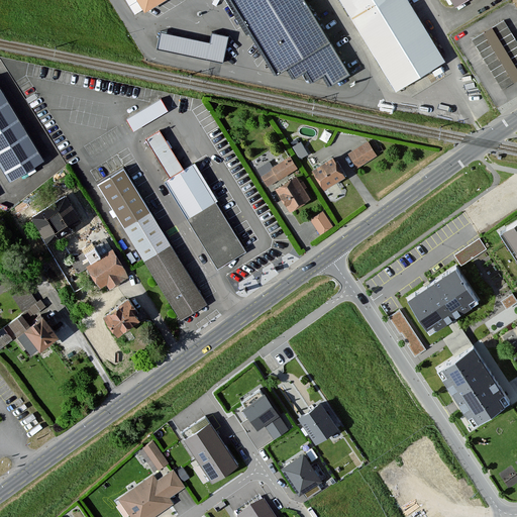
[(137,0),(143,9),(158,0),(137,0)]
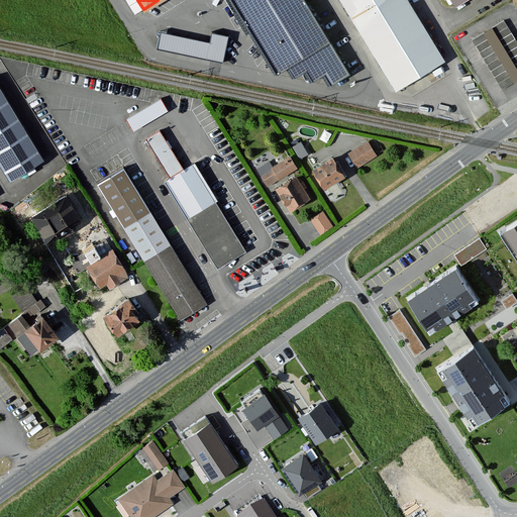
[(305,0),(232,0),(275,70),(287,63),(294,74),(306,67),(313,79),(325,72),(331,82),(348,72),(305,0)]
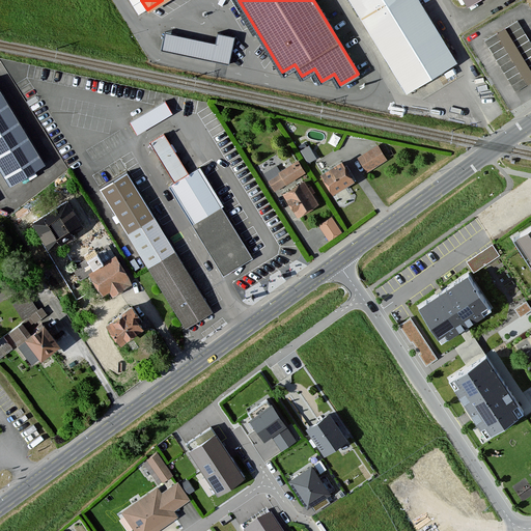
[(353,0),(409,91),(454,61),(415,0),(353,0)]
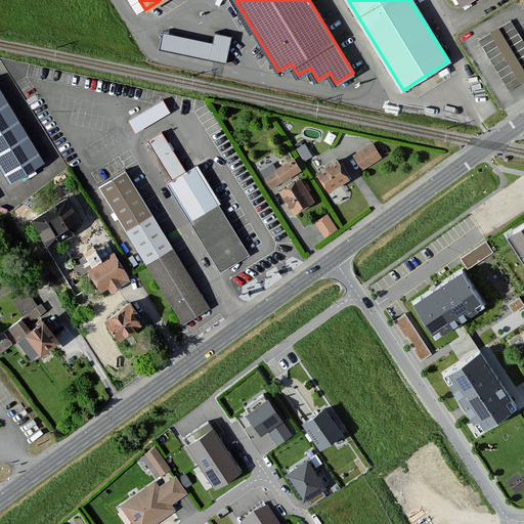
[(509,91),(523,81),(523,42),(511,20),(478,40),(509,91)]
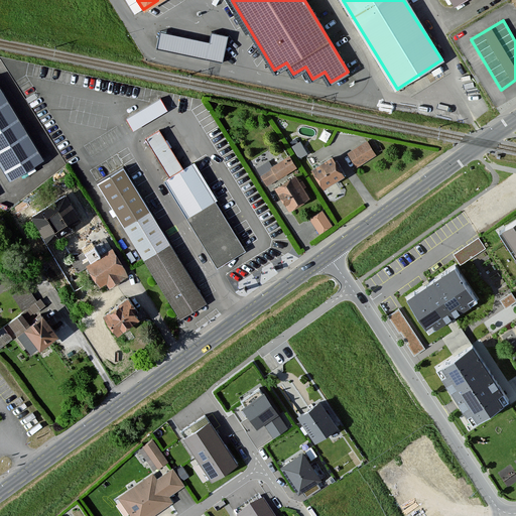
[(210,40),(158,29),(154,46),(223,60),(228,34),(211,31),(210,40)]
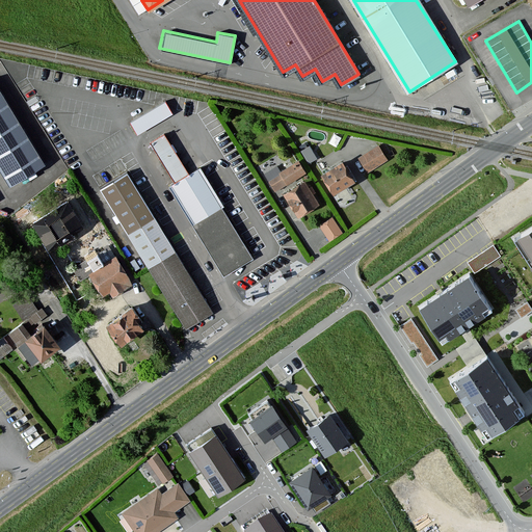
[(0,87),(0,170),(7,183),(44,162),(0,87)]
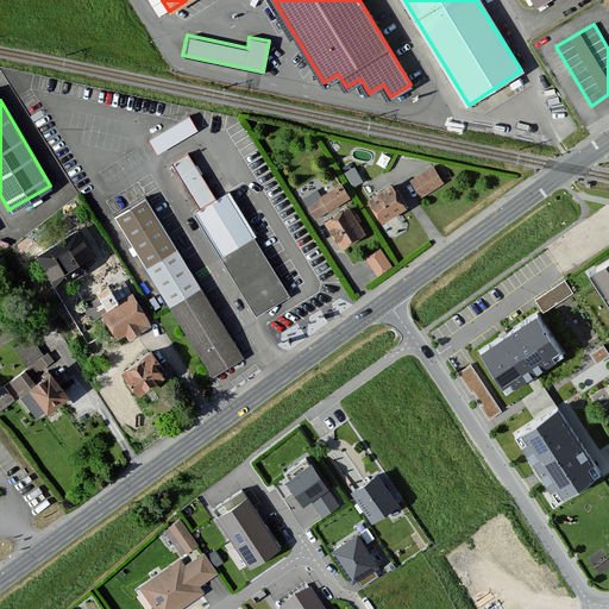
[(149,136),(157,150),(198,127),(189,113),(149,136)]
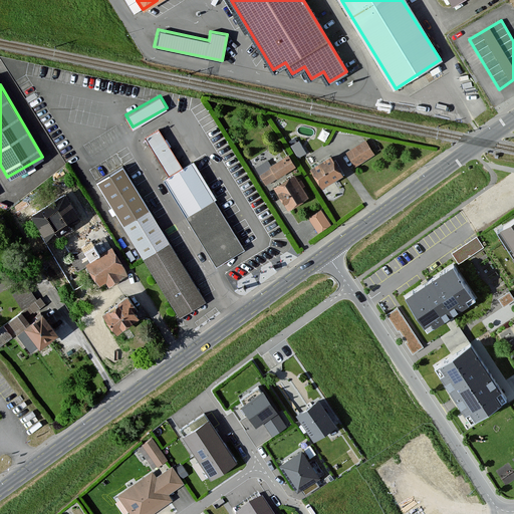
[(159,129),(146,137),(169,175),(163,179),(216,267),(246,249),(193,161),(182,168),(159,129)]
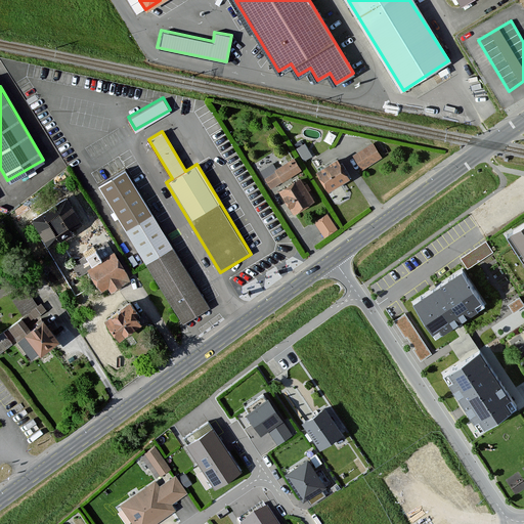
[(372,142),(352,155),(361,169),(382,157),(372,142)]
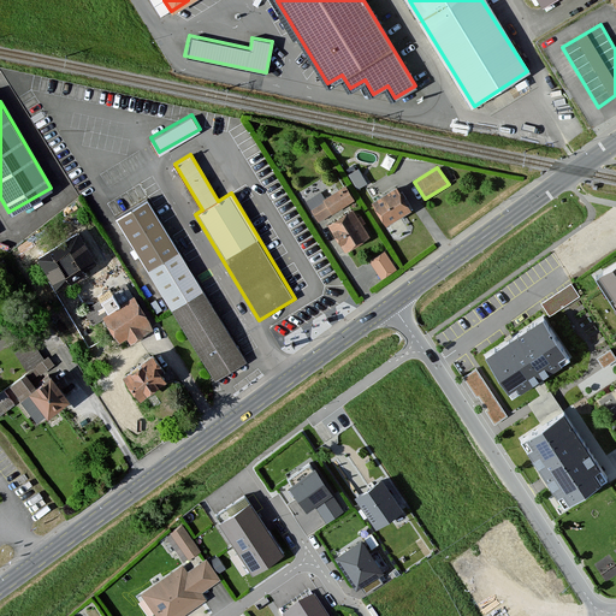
[(343,183),(307,205),(317,220),(353,199),(343,183)]
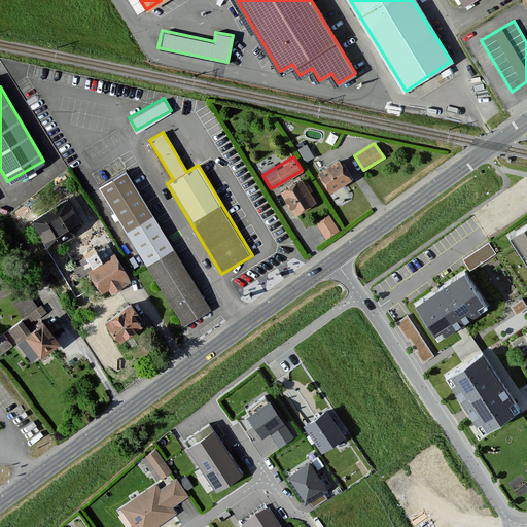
[(339,157),(317,170),(329,189),(350,177),(339,157)]
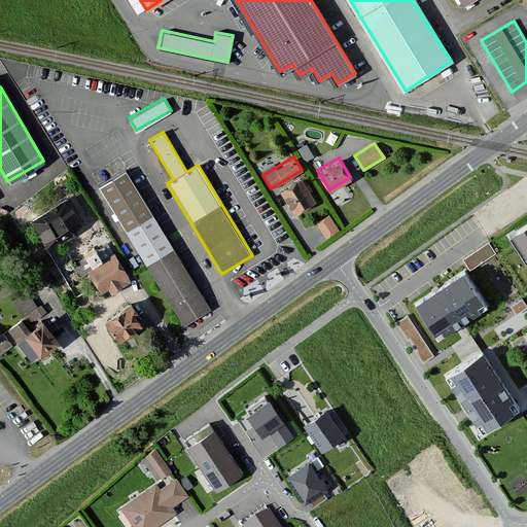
[(125,170),(99,185),(181,323),(208,308),(125,170)]
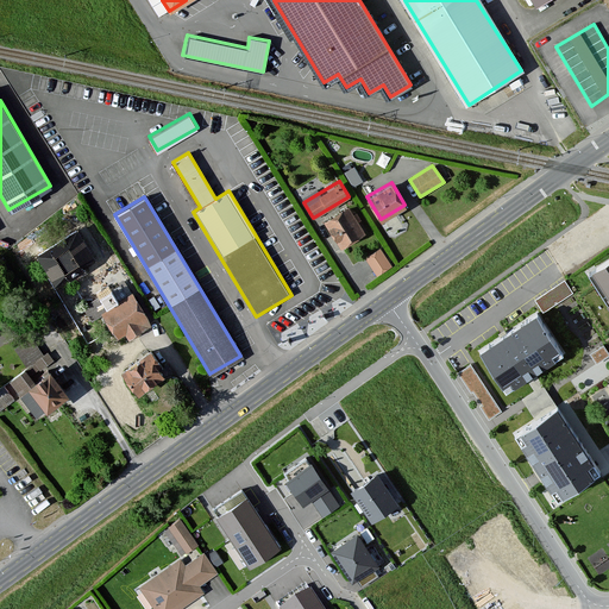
[(347,205),(324,219),(341,248),(365,232),(347,205)]
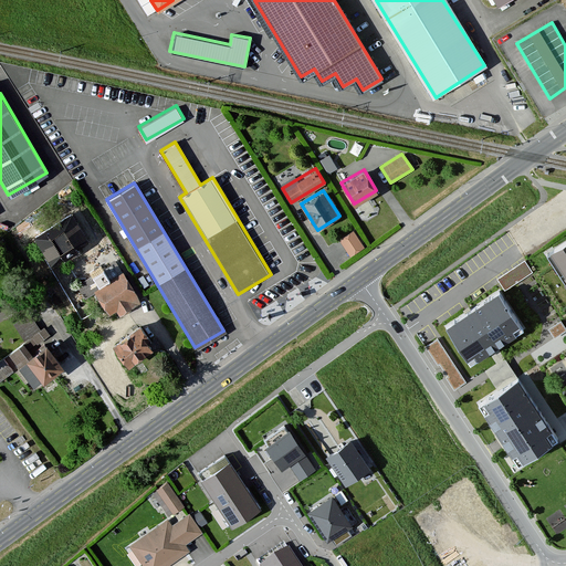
[(356,227),(339,237),(350,253),(367,243),(356,227)]
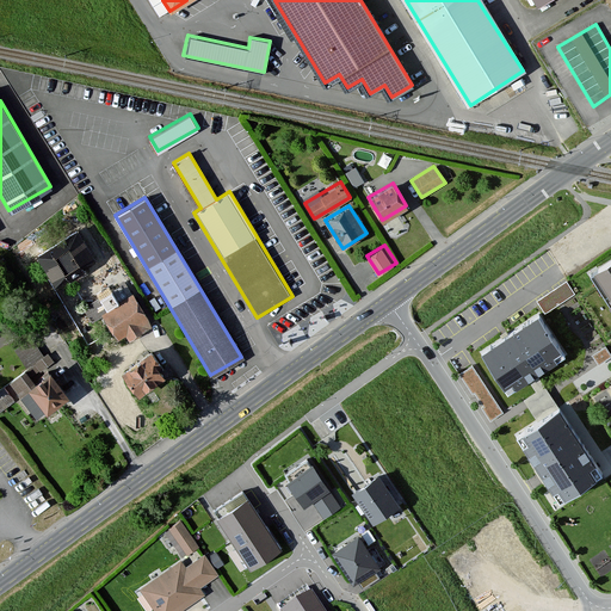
[(610,257),(593,269),(610,297),(610,257)]
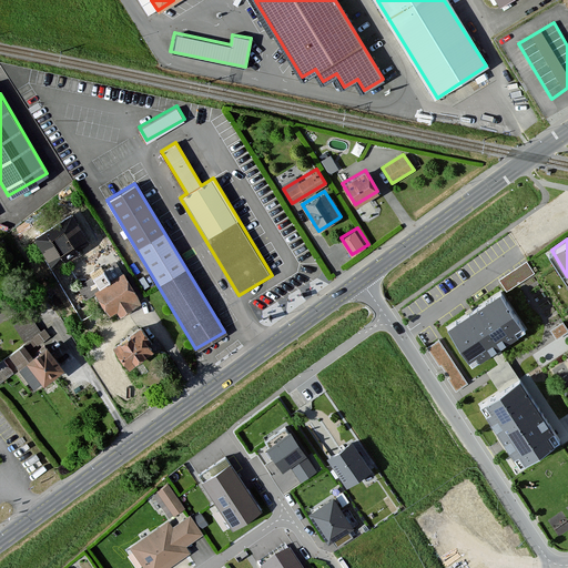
[(113,264),(78,285),(85,297),(95,291),(109,313),(114,310),(120,318),(143,304),(122,271),(118,273),(113,264)]
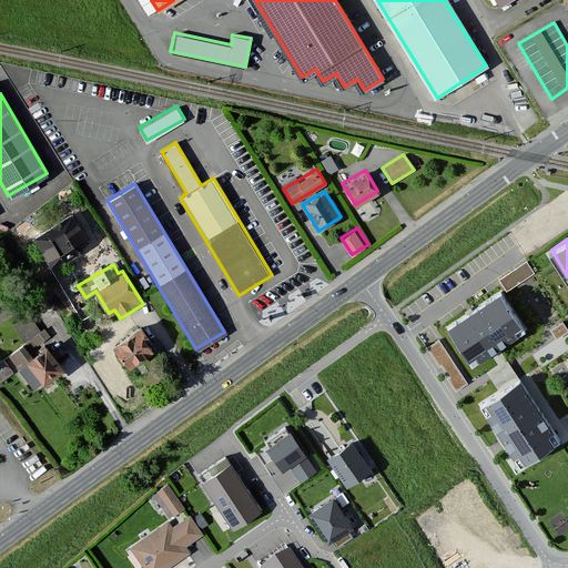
[(526,328),(500,291),(448,325),(473,363),(526,328)]
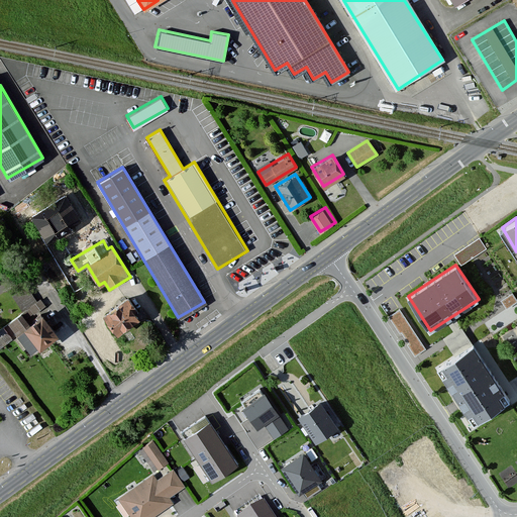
[(23,310),(5,323),(27,355),(60,333),(27,287),(13,296),(23,310)]
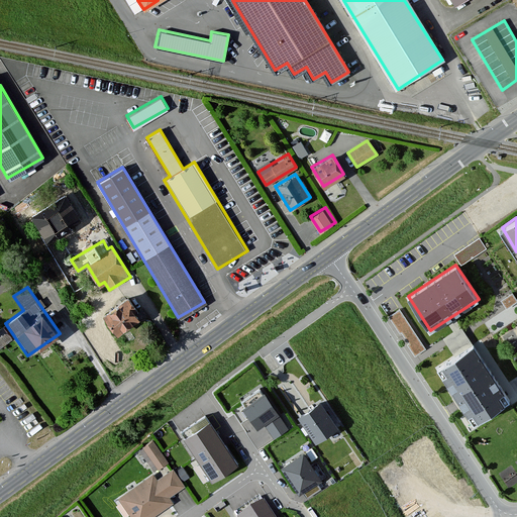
[(516,300),(516,299),(512,292),(501,300),(506,308),(516,300)]
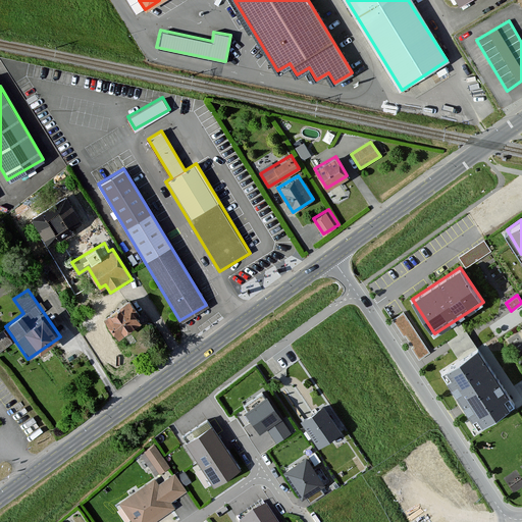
[(126,299),(100,317),(115,337),(141,319),(126,299)]
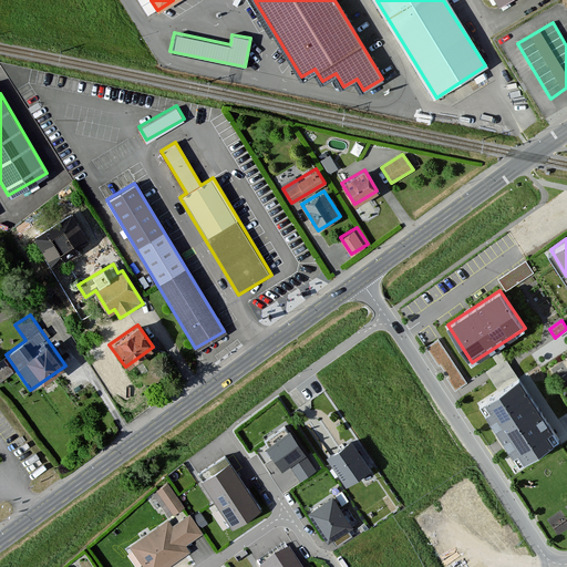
[(466,381),(437,338),(426,346),(455,389),(466,381)]
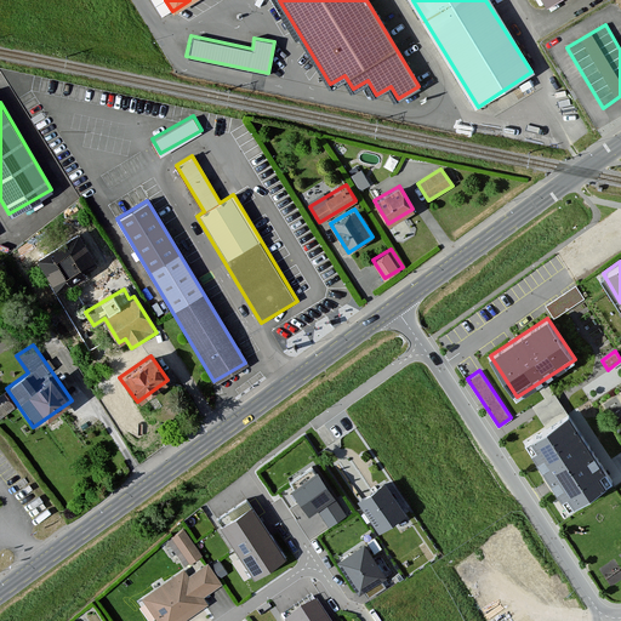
[(568,414),(525,440),(569,507),(611,479),(568,414)]
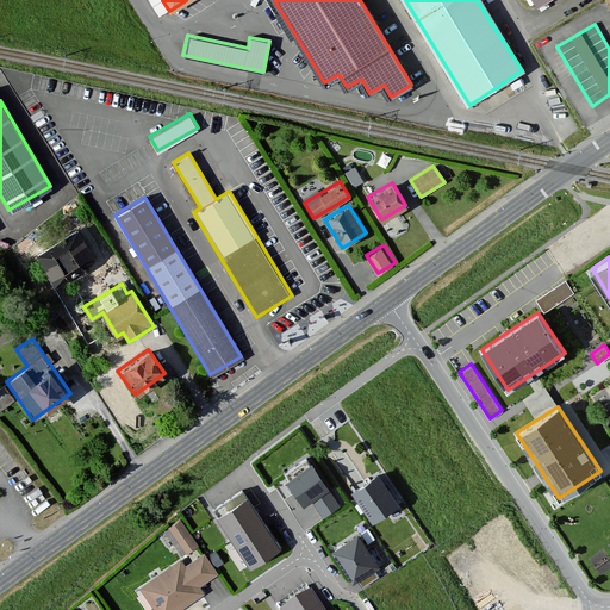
[(313,461),(287,479),(304,504),(330,486),(313,461)]
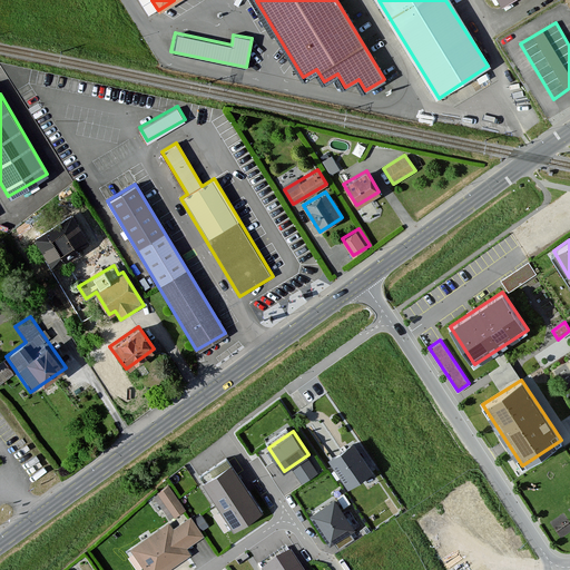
[(353,442),(328,458),(349,488),(373,472),(353,442)]
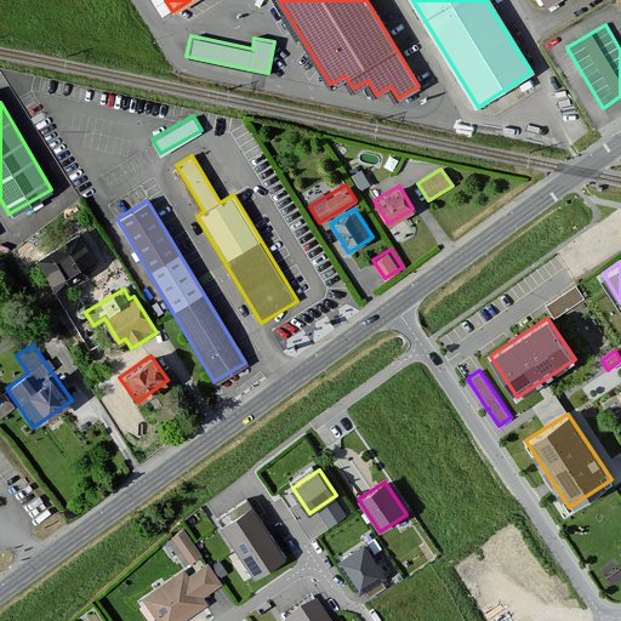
[(286,558),(252,505),(221,524),(255,577),(286,558)]
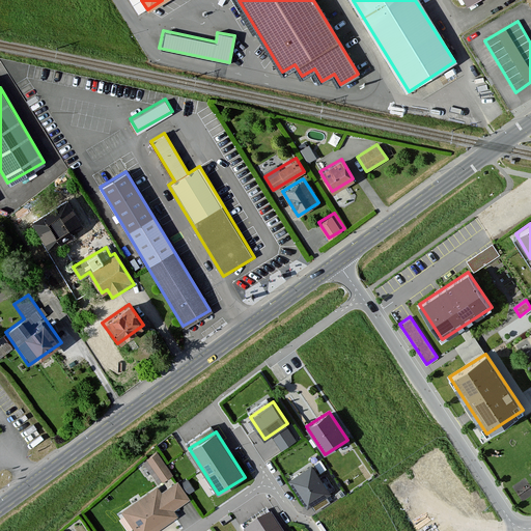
[(158,451),(146,459),(161,481),(173,474),(158,451)]
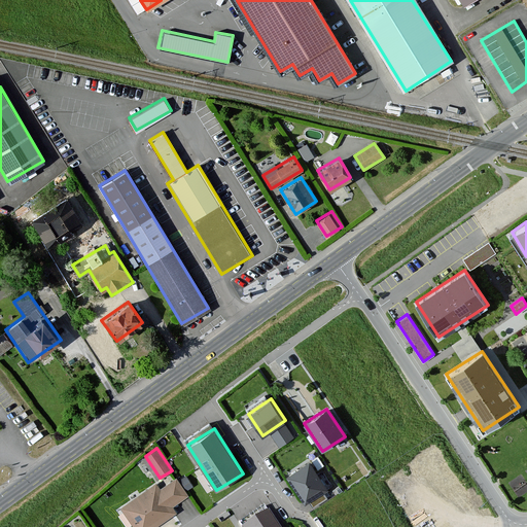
[(328,487),(310,460),(287,476),(306,502),(328,487)]
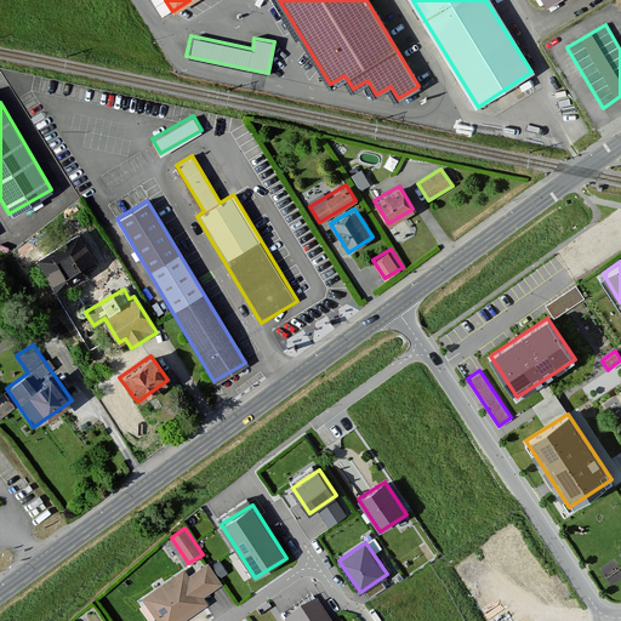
[(184,568),(141,599),(155,620),(183,620),(208,604),(204,598),(223,585),(208,562),(189,575),(184,568)]
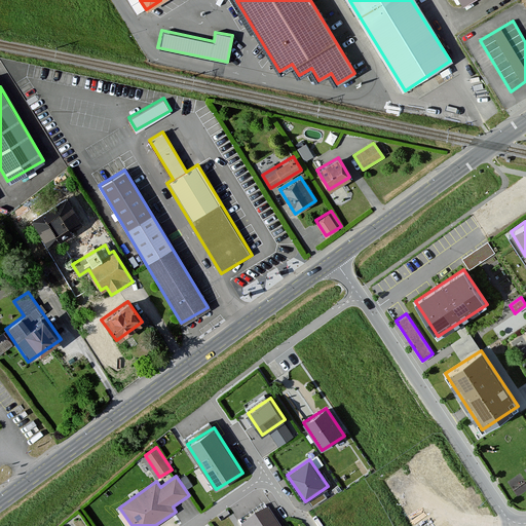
[(278,525),(268,510),(242,525),(278,525)]
